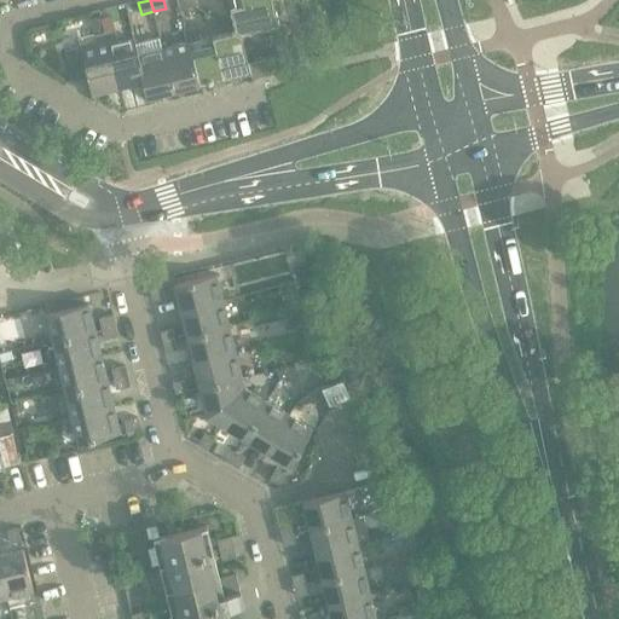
[(272,0),(235,0),(237,6),(230,7),(235,27),(233,29),(244,36),(246,33),(270,27),(279,25),(272,0)]
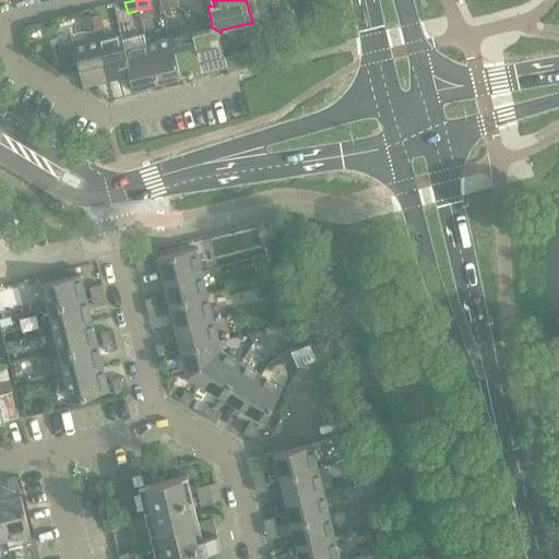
[(257,22),(252,23),(244,24),(248,42),(257,46),(261,38),(257,22)]
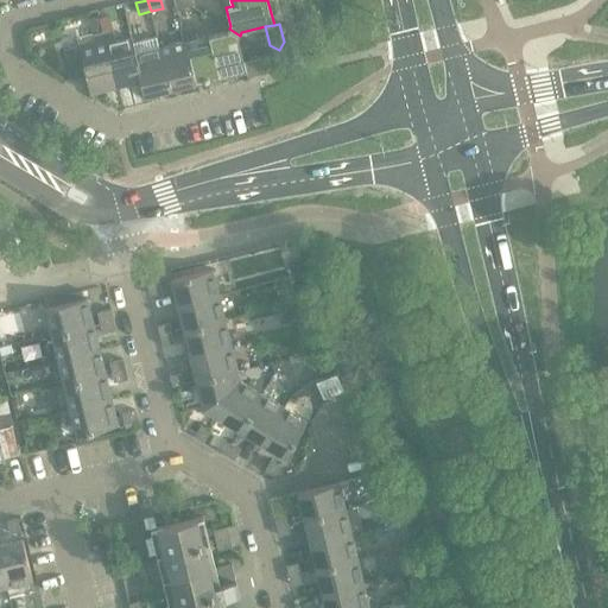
[(113,29),(103,31),(116,86),(140,80),(141,80),(135,55),(137,55),(133,43),(132,38),(116,42),(113,29)]
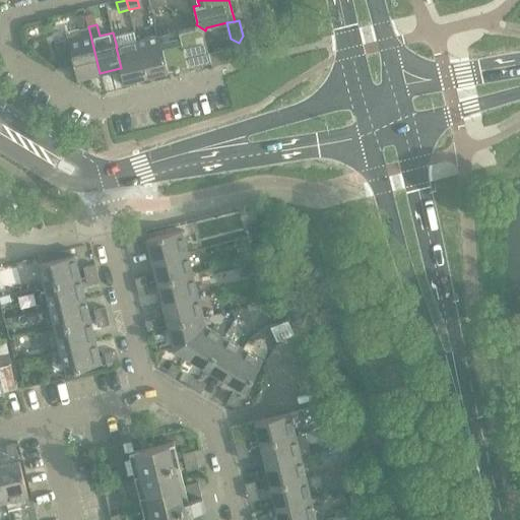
[(159,36),(158,37),(167,71),(210,61),(208,53),(203,33),(205,30),(196,24),(195,27),(179,31),(180,37),(160,42),(159,36)]
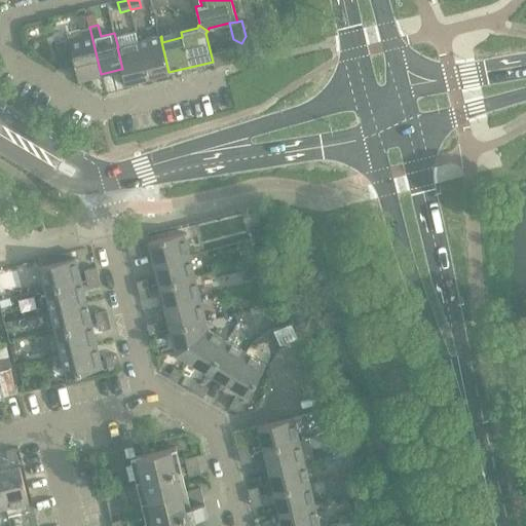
[(101,74),(89,27),(80,30),(83,40),(69,44),(78,79),(101,74)]
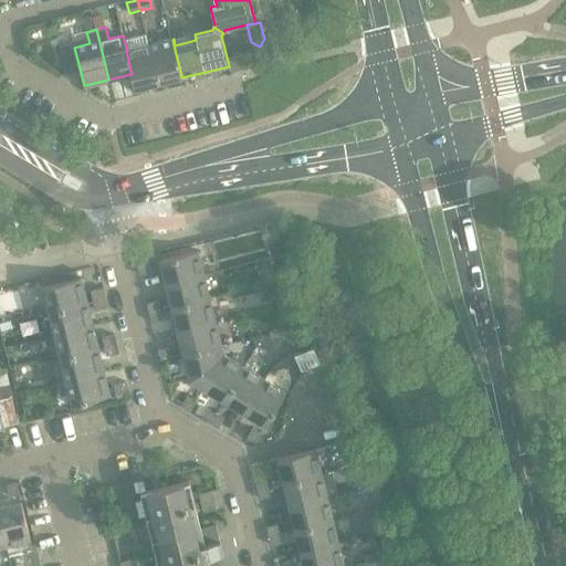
[(146,34),(124,40),(127,51),(126,51),(132,74),(130,74),(134,90),(158,84),(149,45),(148,45),(146,34)]
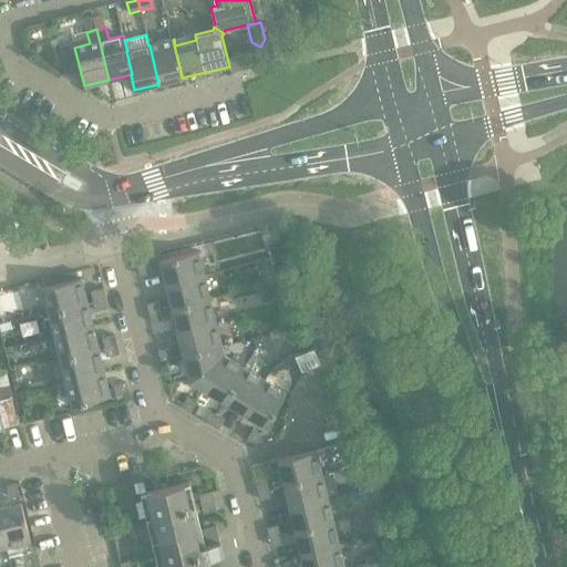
[(173,40),(150,45),(158,84),(182,78),(173,40)]
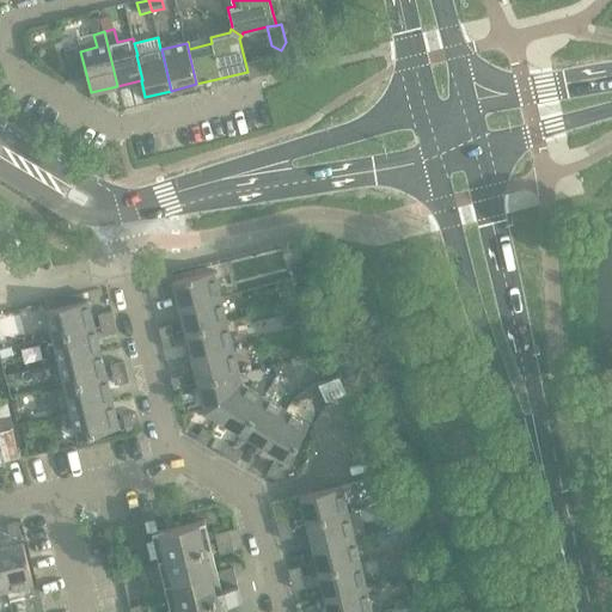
[(264,59),(245,62),(248,72),(249,77),(268,73),(273,63),(264,59)]
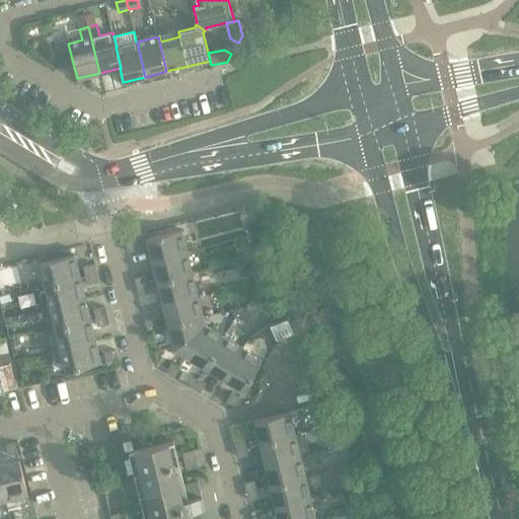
[(146,238),(152,262),(187,252),(181,230),(146,238)]
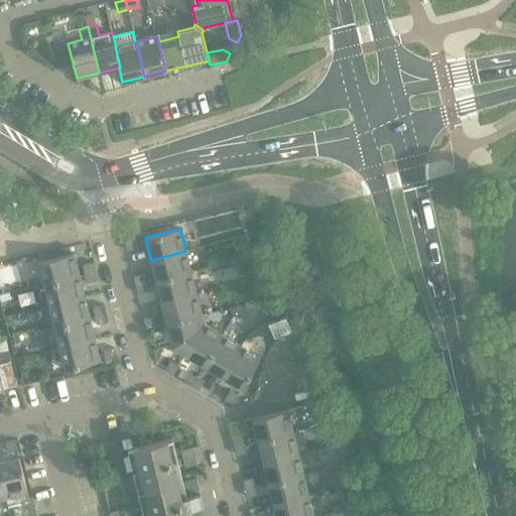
[(135,240),(125,242),(127,251),(137,248),(135,240)]
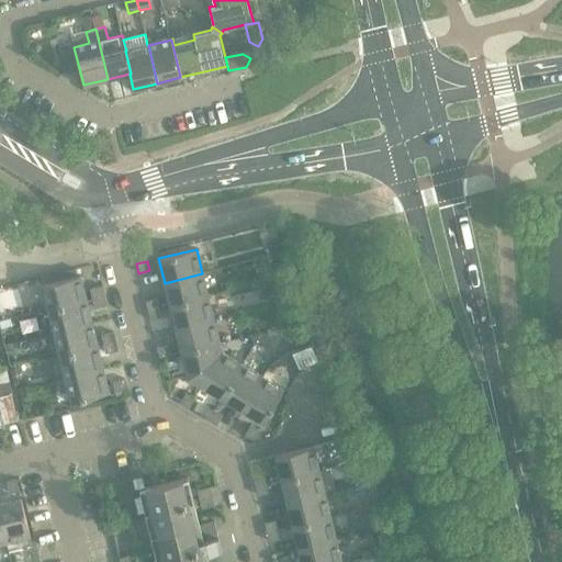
[(202,273),(165,283),(170,305),(209,296),(202,273)]
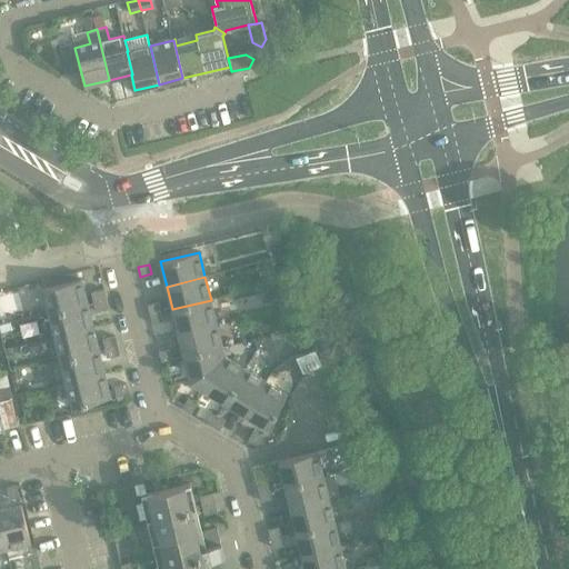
[(42,288),(49,313),(88,303),(81,279),(42,288)]
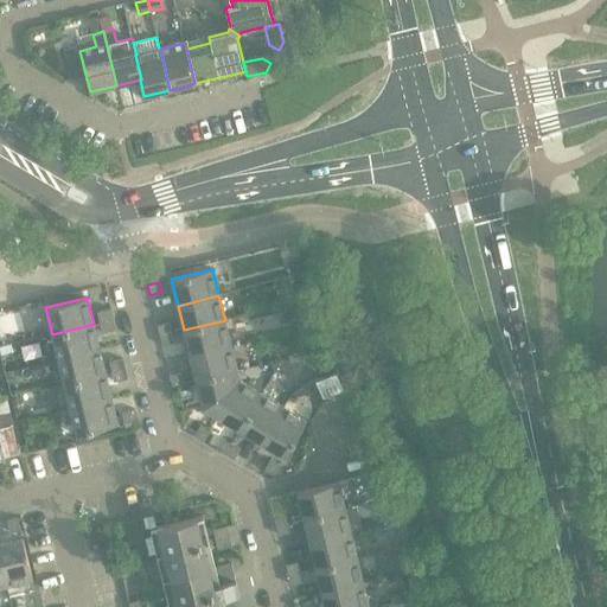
[(112,308),(97,312),(100,323),(114,319),(112,308)]
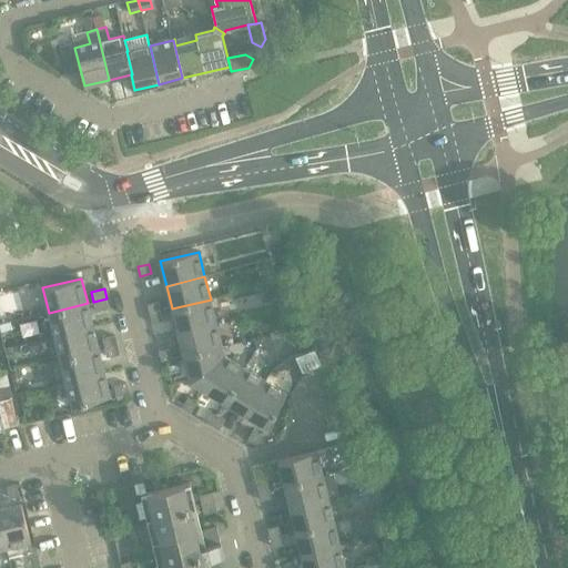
[(107,298),(93,302),(95,311),(109,307),(107,298)]
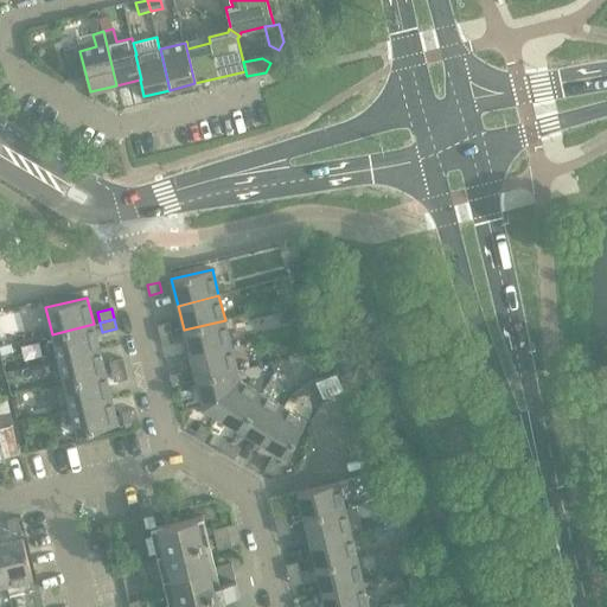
[(225,320),(184,330),(190,355),(231,345),(225,320)]
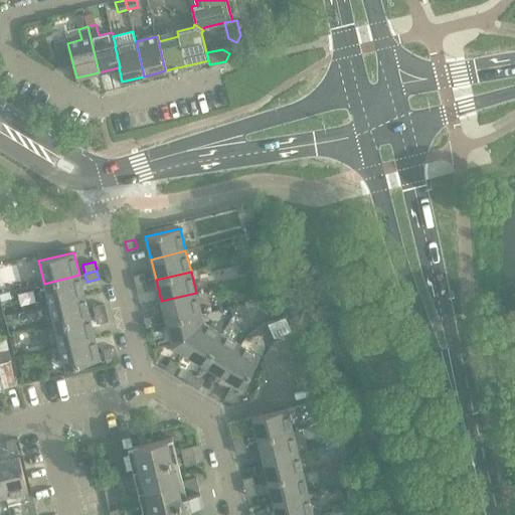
[(79,275),(44,284),(49,304),(84,296),(79,275)]
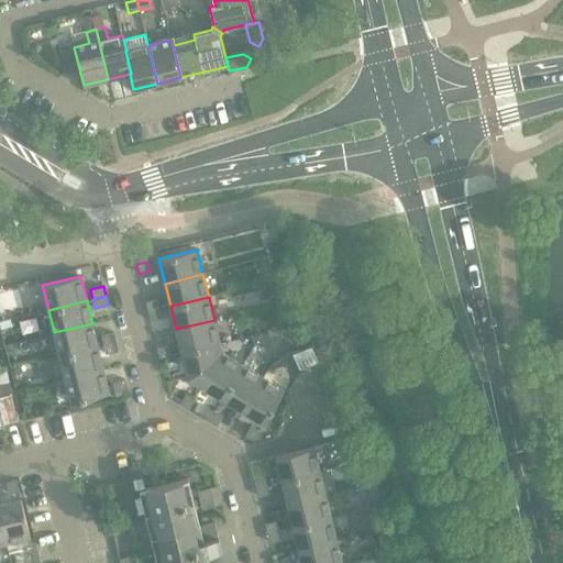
[(157,300),(146,302),(148,311),(159,309),(157,300)]
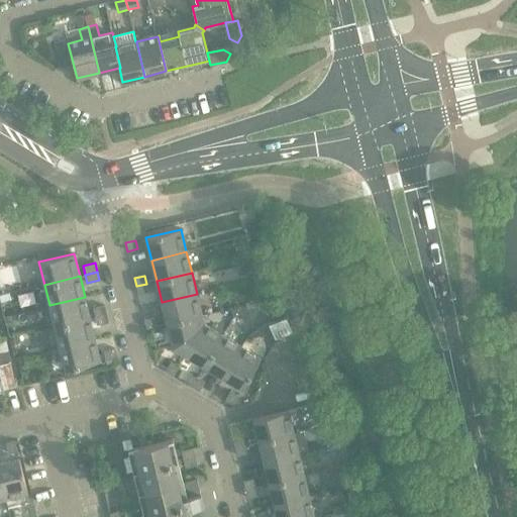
[(146,284),(136,286),(138,295),(148,292),(146,284)]
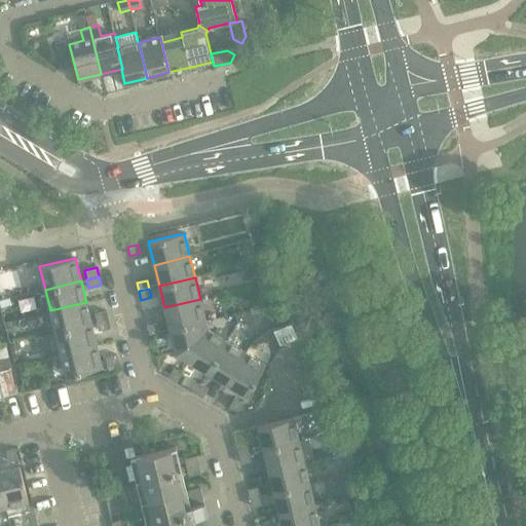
[(200,299),(164,307),(170,330),(205,321),(200,299)]
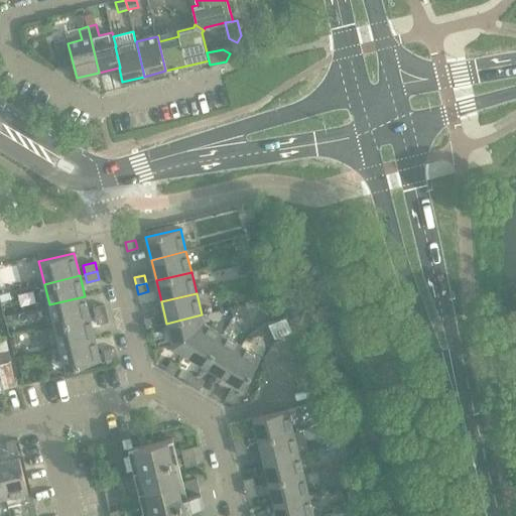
[(85,296),(49,304),(54,326),(90,317),(85,296)]
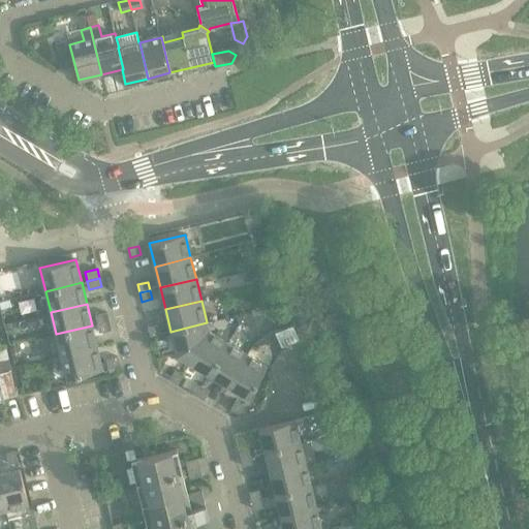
[(107,313),(96,315),(98,324),(110,321),(107,313)]
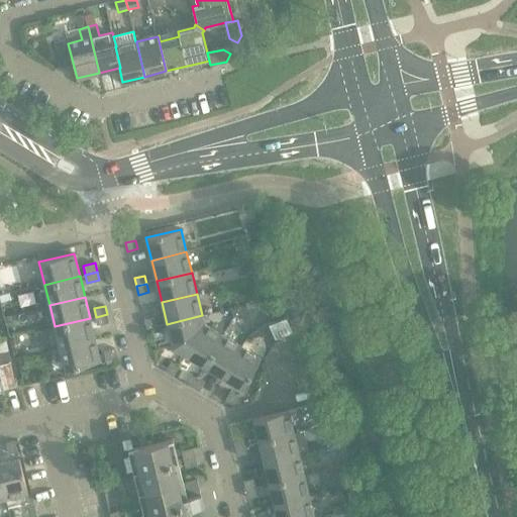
[(107,314),(96,317),(98,325),(109,322),(107,314)]
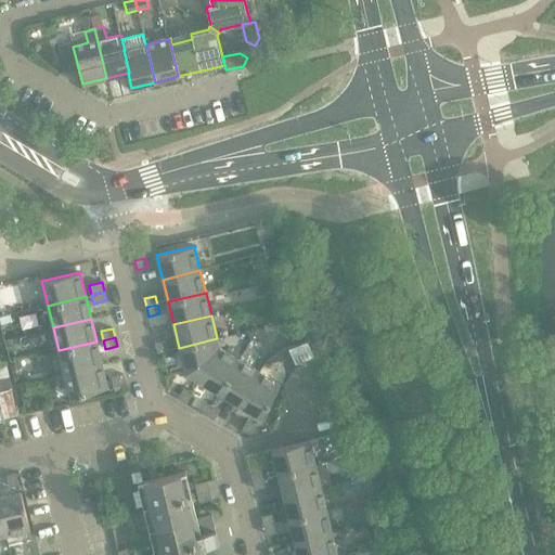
[(217,338),(179,348),(185,373),(199,382),(219,348),(217,338)]
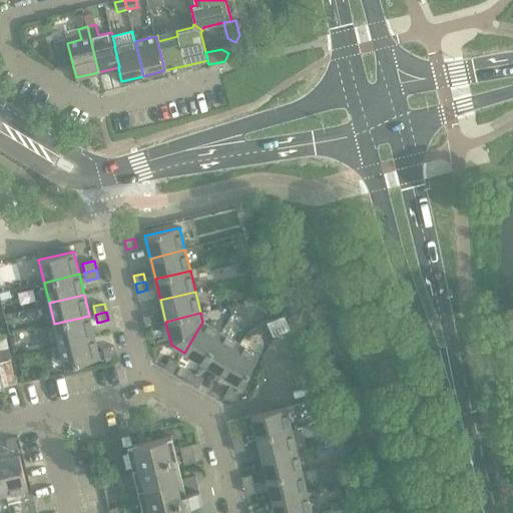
[(153,315),(143,318),(145,327),(156,324),(153,315)]
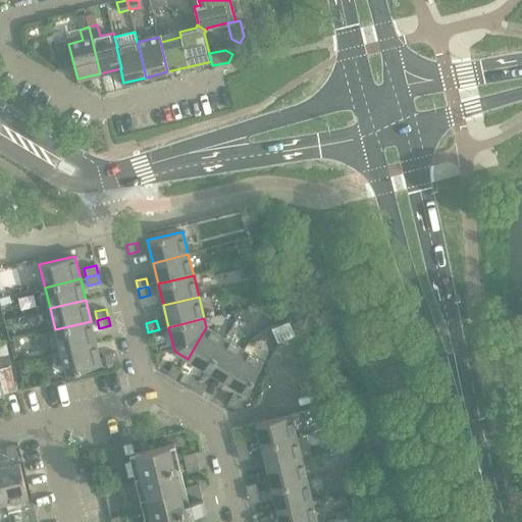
[(91,321),(55,329),(60,351),(96,343),(91,321)]
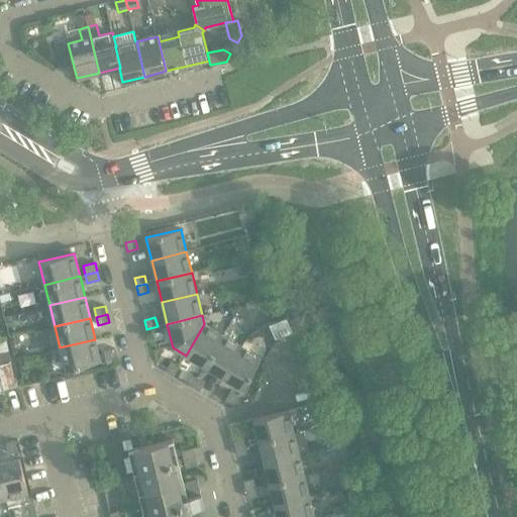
[(287,320),(270,326),(276,340),(292,333),(287,320)]
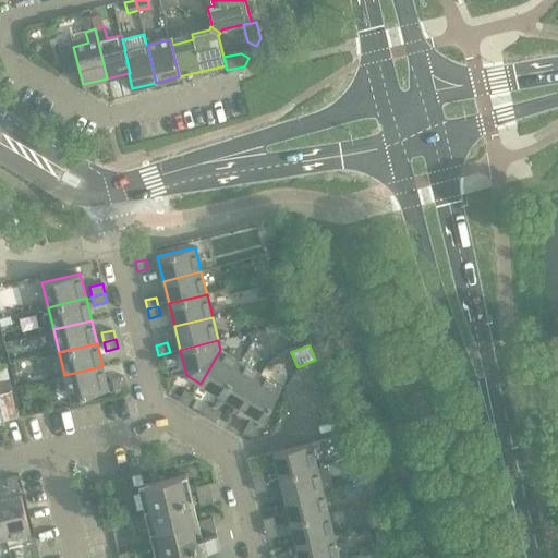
[(220,350),(201,384),(220,396),(241,362),(220,350)]
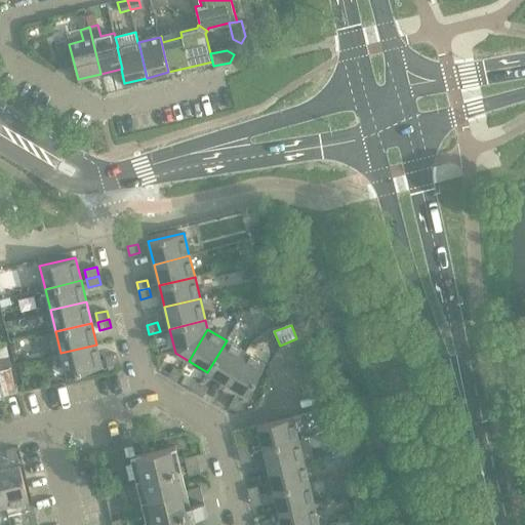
[(227,340),(207,372),(227,384),(245,352),(227,340)]
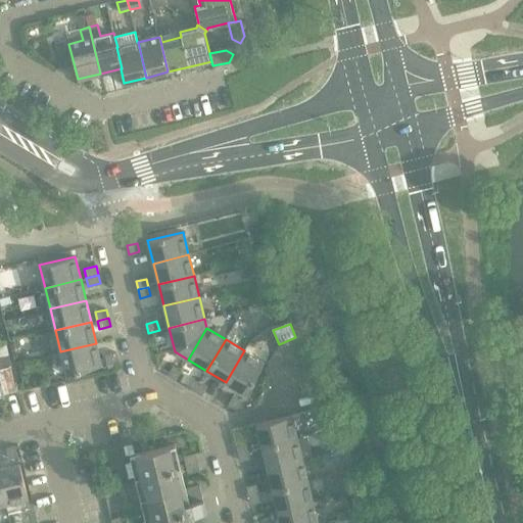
[(96,343),(60,351),(66,375),(101,366),(96,343)]
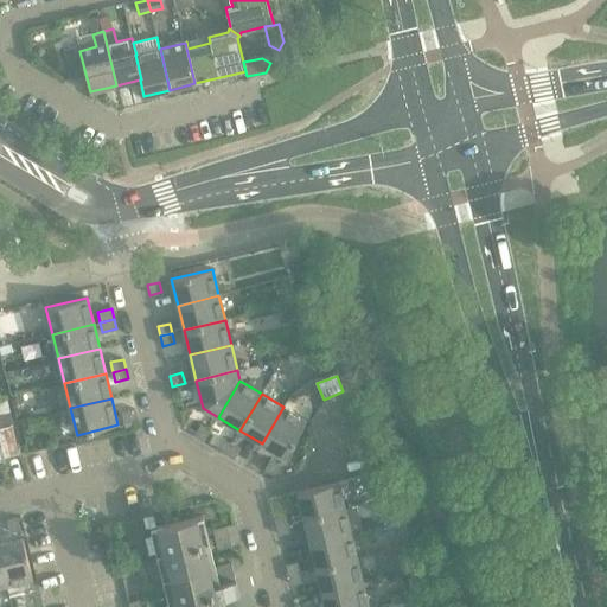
[(283,407),(262,443),(285,458),(307,421),(283,407)]
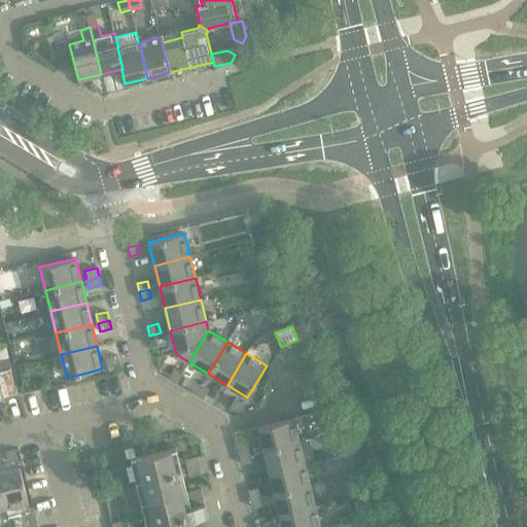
[(117,355),(106,358),(108,367),(120,364),(117,355)]
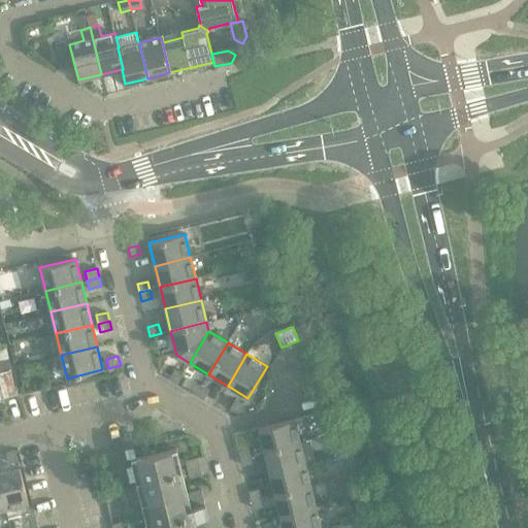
[(174,369),(169,378),(177,384),(183,374),(174,369)]
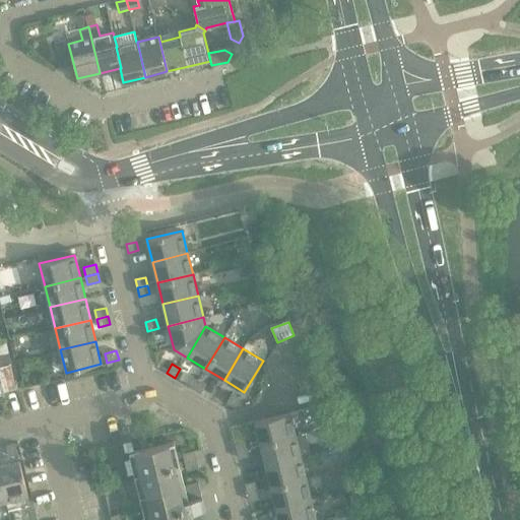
[(0,392),(16,389),(10,365),(0,367),(0,392)]
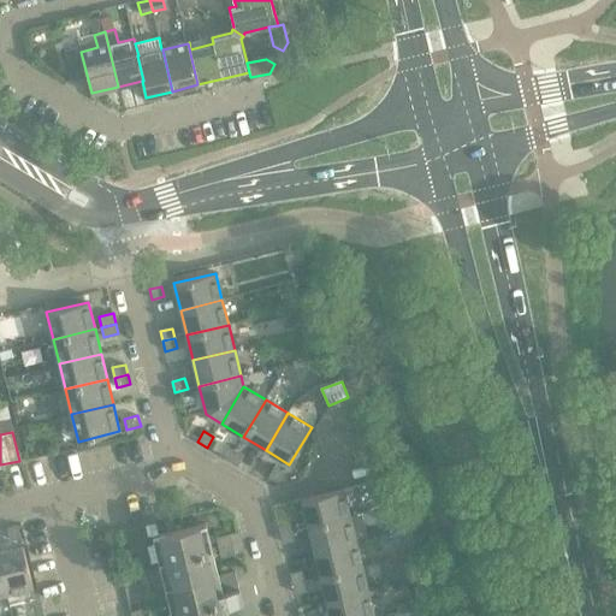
[(226,444),(219,455),(229,461),(235,450),(226,444)]
